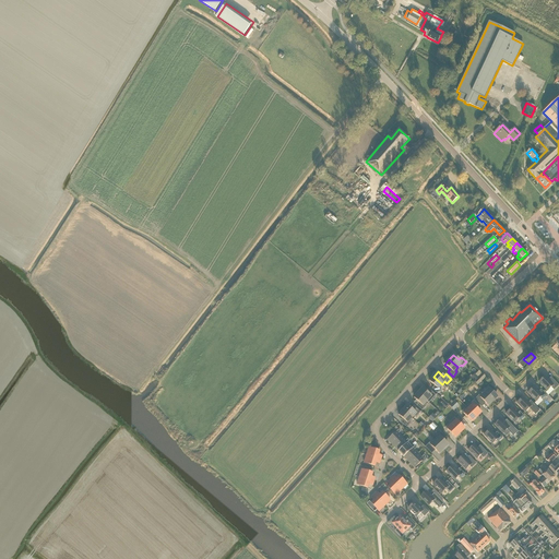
[(483,373),(474,382),(477,385),(486,377),(483,373)]
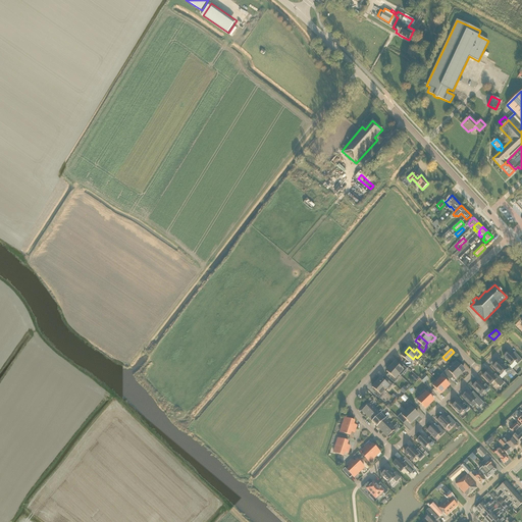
[(401,356),(406,360),(404,363),(409,367),(412,363),(411,362),(413,359),(405,352),(401,356)]
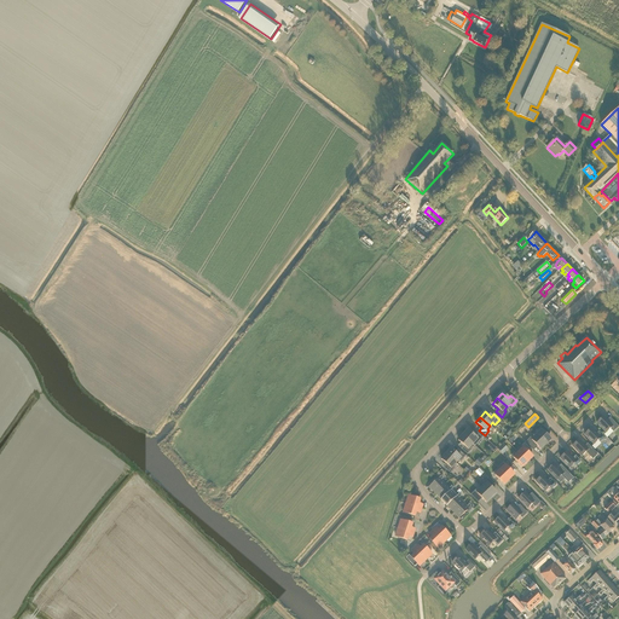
[(611,429),(613,432),(618,427),(612,420),(608,423),(603,417),(597,423),(607,433),(611,429)]
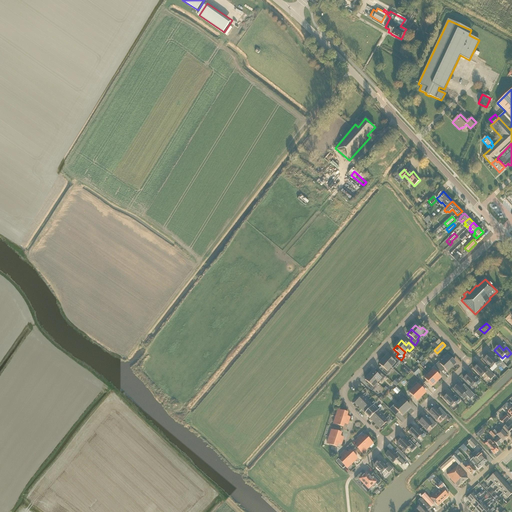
[(451,359),(454,357),(449,352),(445,356),(447,358),(444,360),(451,368),(456,364),(451,359)]
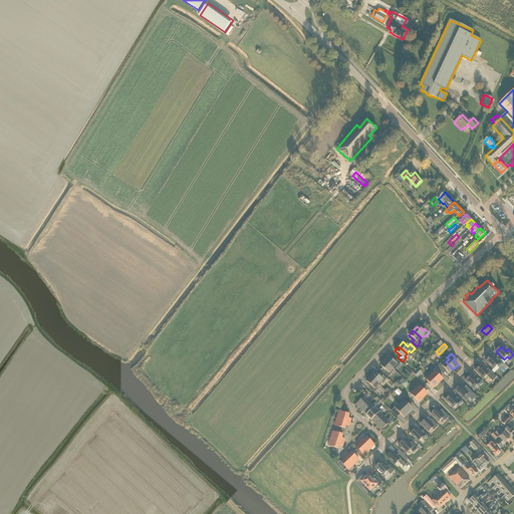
[(491,356),(486,361),(493,369),(497,365),(499,367),(503,363),(498,358),(495,360),(491,356)]
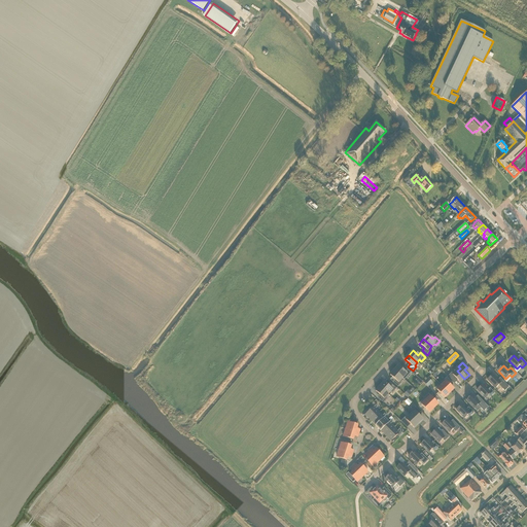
[(406,369),(403,371),(398,366),(394,371),(402,378),(405,376),(407,377),(411,373),(406,369)]
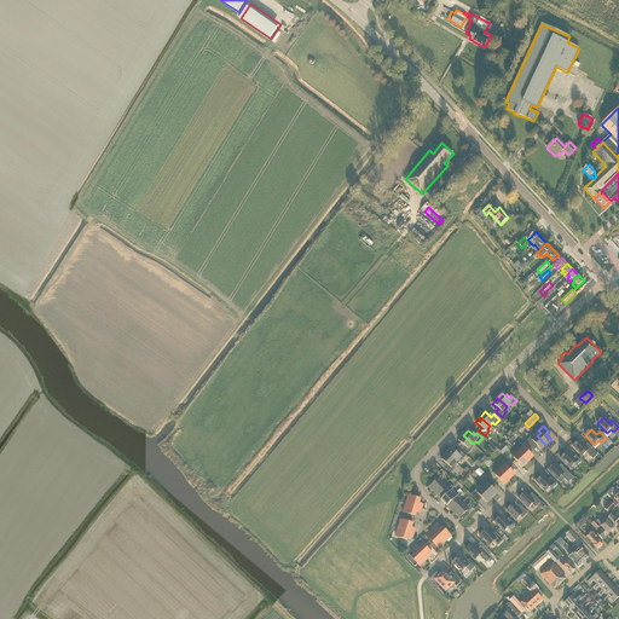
[(468,455),(472,450),(470,447),(473,444),(463,435),(458,441),(464,446),(462,450),(468,455)]
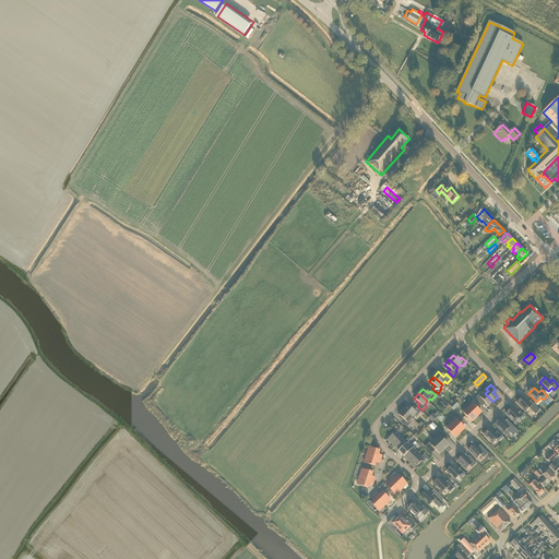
[(482,396),(480,394),(478,396),(488,406),(492,402),(485,393),(482,396)]
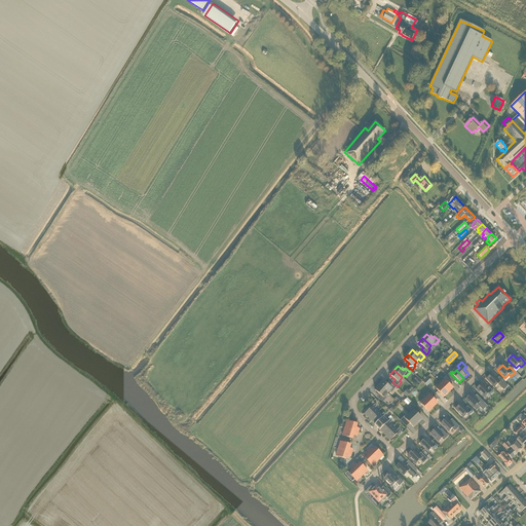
[(489,377),(487,380),(494,387),(498,384),(503,390),(509,387),(499,377),(496,380),(492,375),(491,375),(489,376),(489,377)]
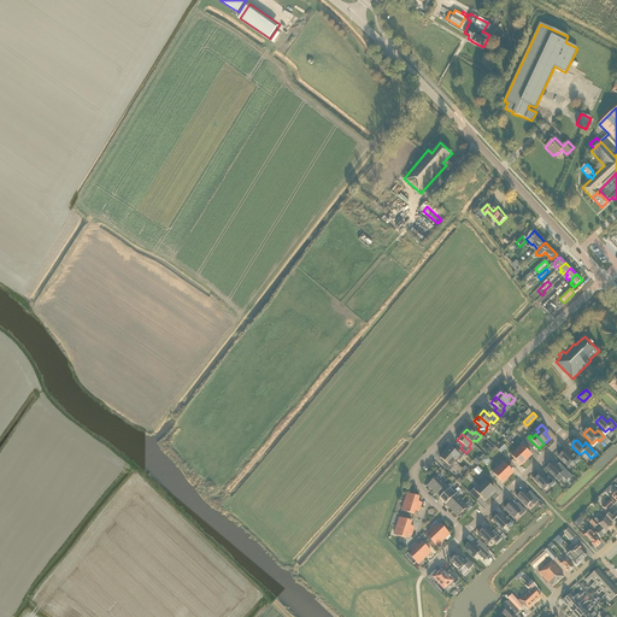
[(532,456),(524,448),(521,445),(518,447),(519,448),(517,452),(526,460),(532,456)]
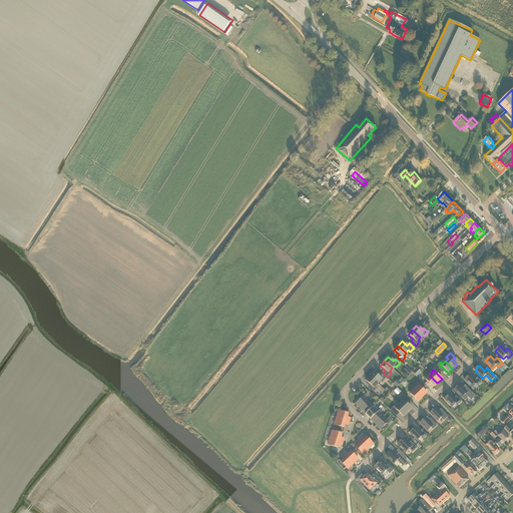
[(380,381),(382,383),(386,379),(381,374),(379,377),(374,373),(370,377),(378,384),(380,381)]
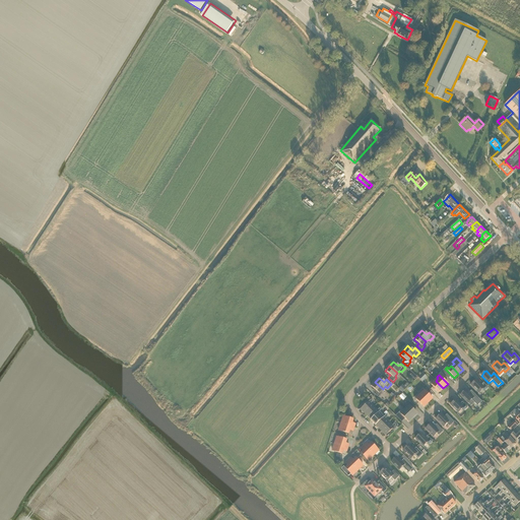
[(476,380),(471,385),(478,393),(482,390),(483,392),(489,388),(483,383),(480,385),(476,380)]
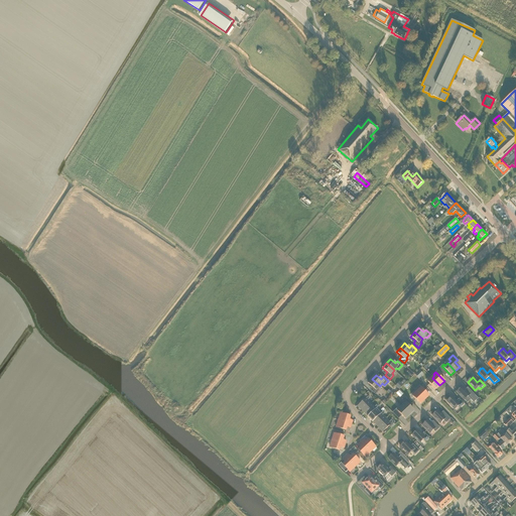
[(429,380),(428,379),(426,380),(435,390),(439,385),(432,378),(429,380)]
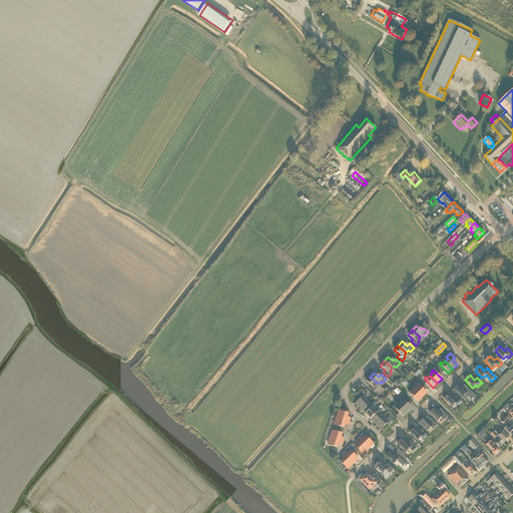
[(369,388),(373,393),(377,388),(376,387),(378,384),(370,377),(366,381),(371,386),(369,388)]
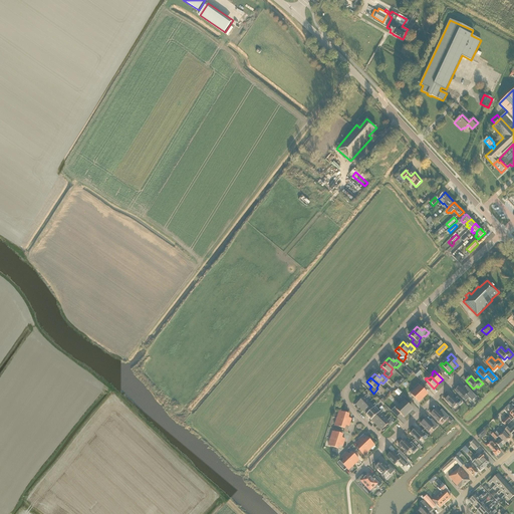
[(418,386),(417,387),(418,389),(416,391),(423,399),(427,395),(418,386)]
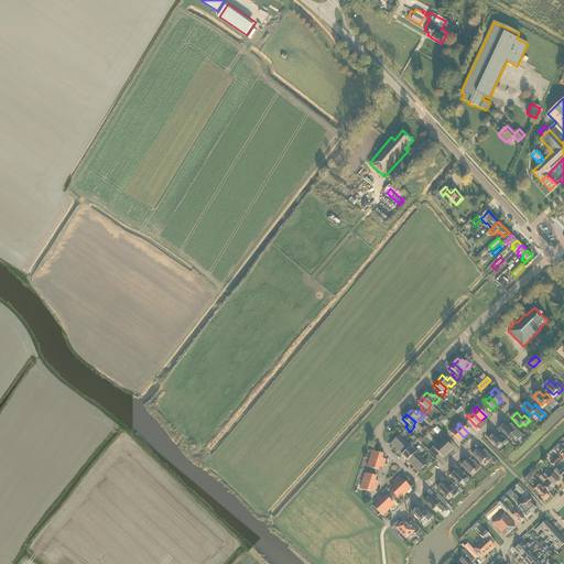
[(505,423),(499,429),(508,437),(511,434),(518,441),(522,435),(513,425),(510,429),(505,423)]
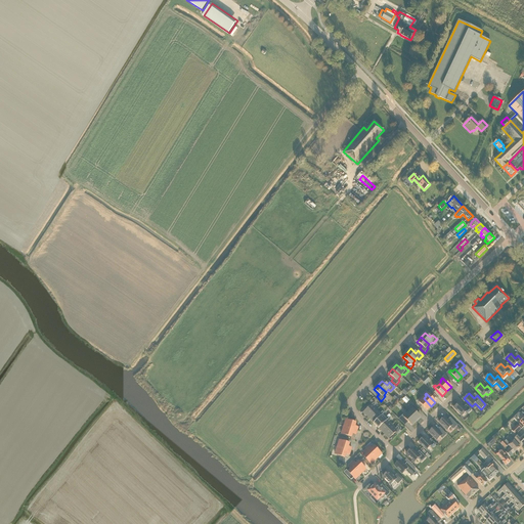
[(421,401),(420,399),(418,401),(427,410),(431,406),(424,398),(421,401)]
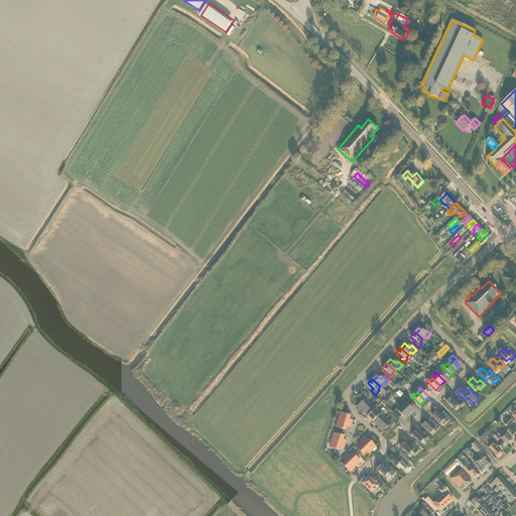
[(363,411),(371,404),(368,400),(370,398),(368,397),(358,406),(363,411)]
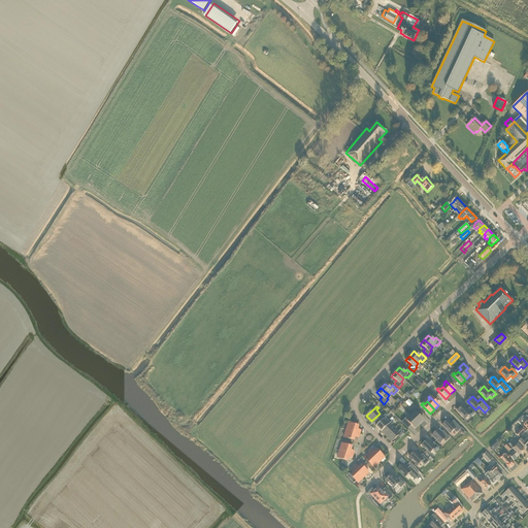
[(467,410),(462,406),(457,411),(465,420),(468,416),(470,418),(474,414),(469,408),(467,410)]
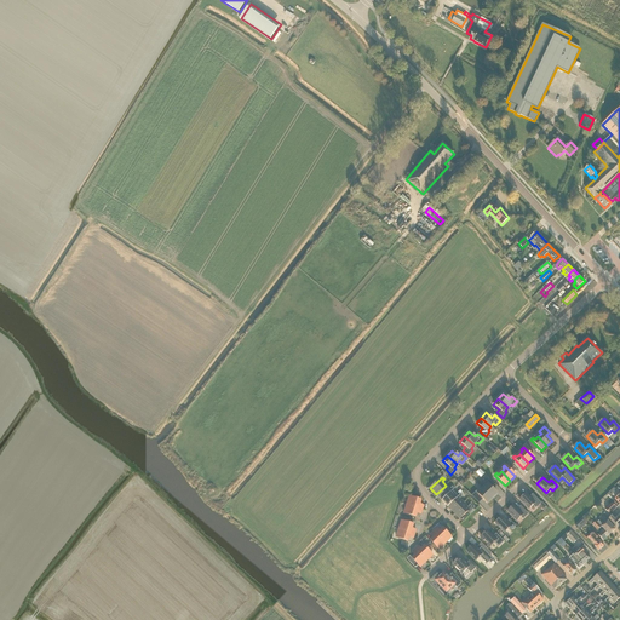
[(492,488),(494,484),(489,480),(484,484),(486,486),(483,489),(492,499),(497,493),(492,488)]
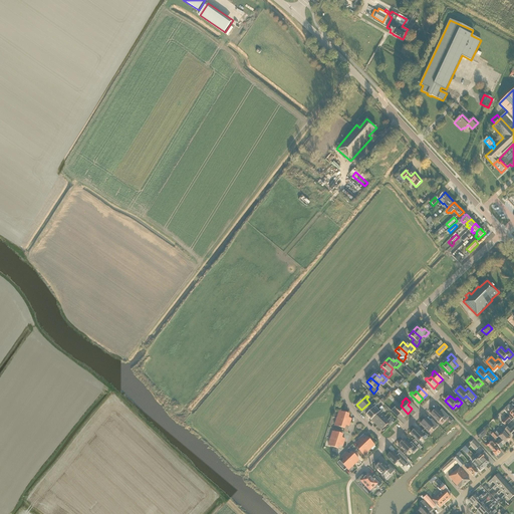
[(366,415),(374,407),(376,406),(374,404),(372,406),(369,403),(361,410),(366,415)]
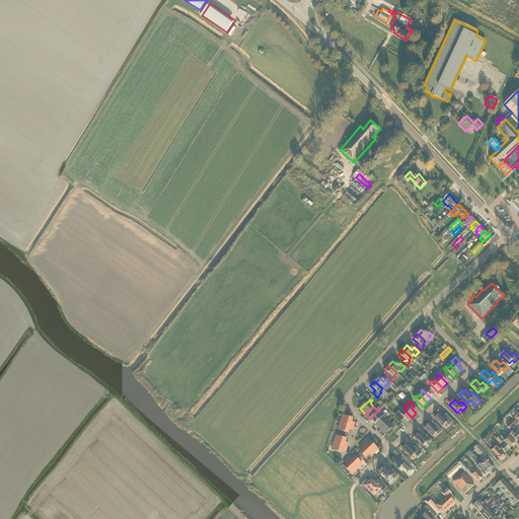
[(394,416),(397,418),(400,415),(408,422),(412,418),(404,410),(401,412),(399,411),(394,416)]
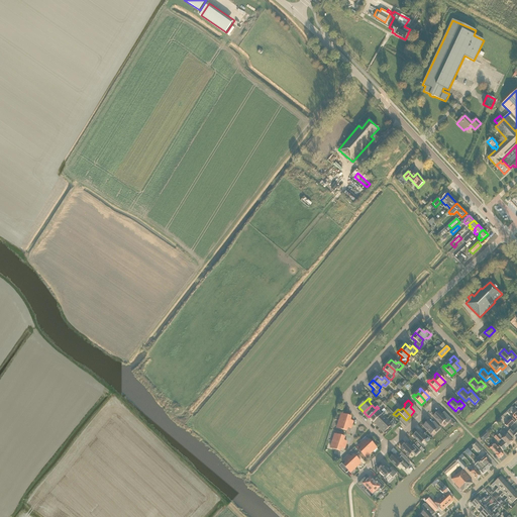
[(369,417),(368,418),(374,423),(374,422),(382,414),(377,409),(369,417)]
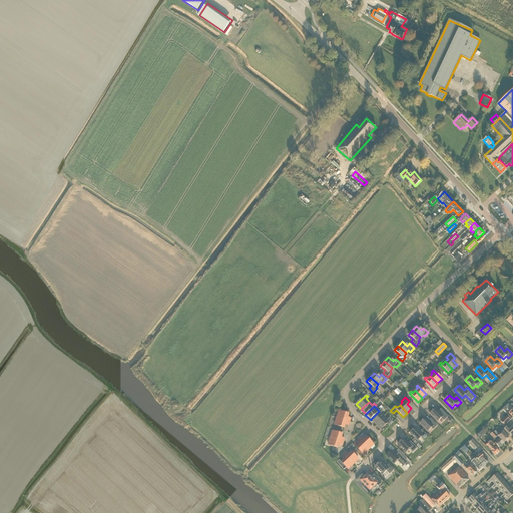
[(448,417),(442,411),(439,413),(435,409),(430,414),(438,422),(441,418),(444,421),(448,417)]
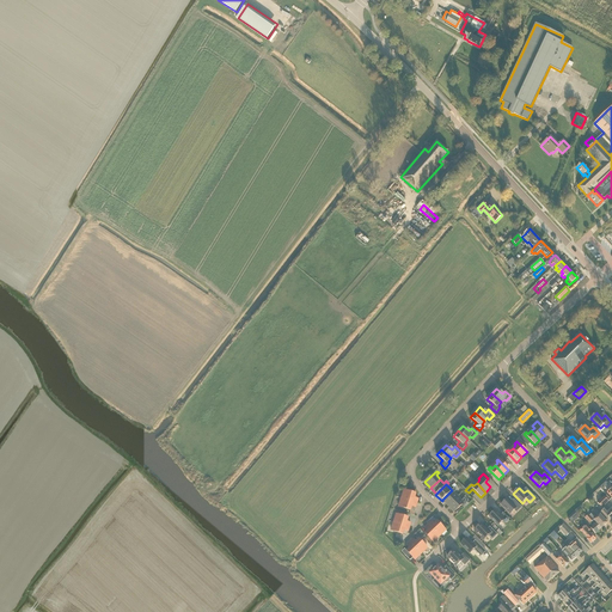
[(454,489),(452,490),(442,500),(448,507),(458,497),(453,493),(456,490),(454,489)]
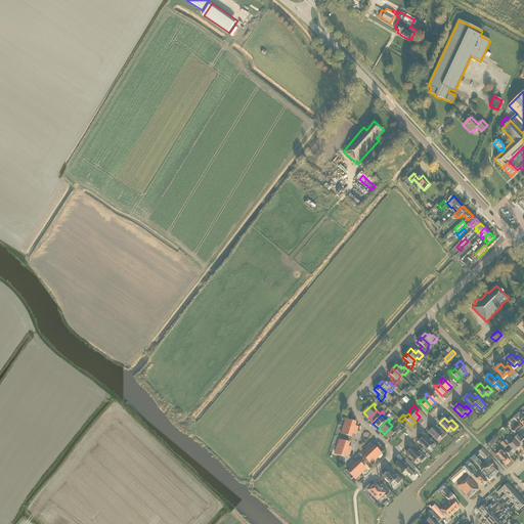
[(354,427),(356,423),(346,420),(344,427),(357,431),(358,428),(354,427)]
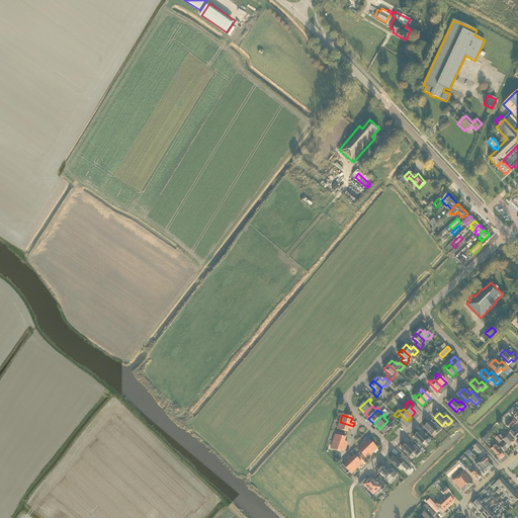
[(509,430),(517,422),(514,418),(511,421),(509,419),(506,422),(508,424),(506,426),(509,430)]
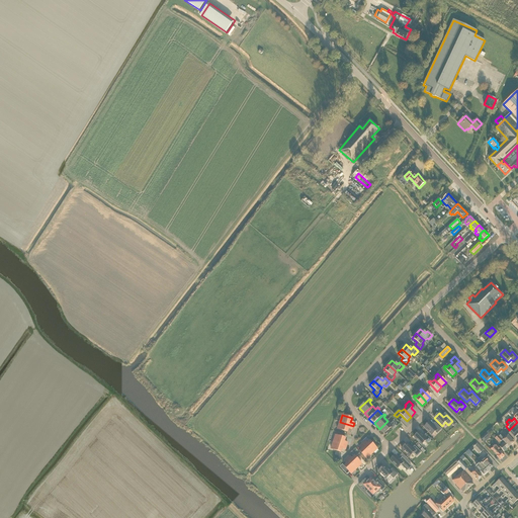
[(387,421),(379,429),(384,433),(395,424),(393,422),(391,424),(387,421)]
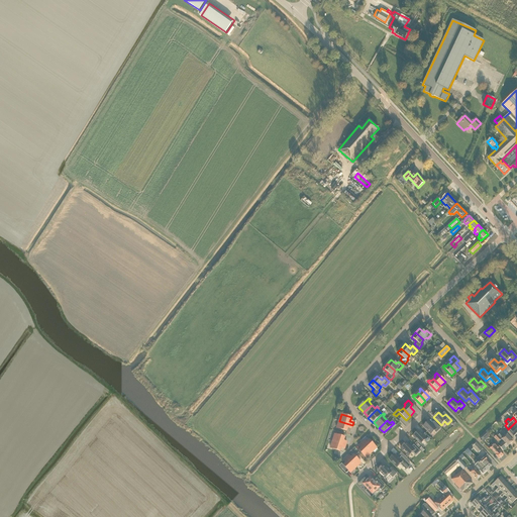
[(337,428),(346,431),(347,428),(351,429),(352,425),(339,421),(337,428)]
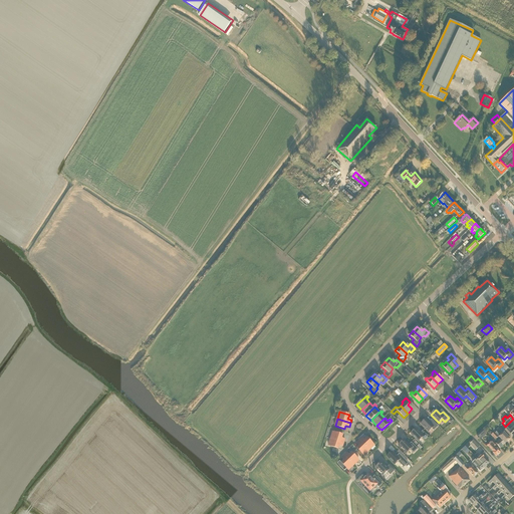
[(432,421),(430,423),(426,419),(421,424),(429,432),(432,429),(434,431),(438,427),(432,421)]
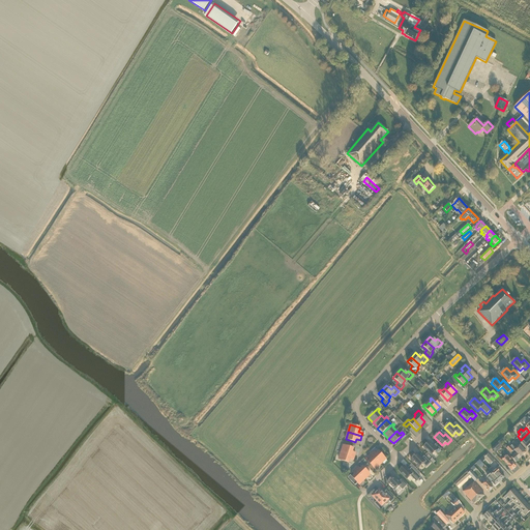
[(524,441),(520,444),(527,452),(529,448),(529,446),(526,441),(525,442),(524,441)]
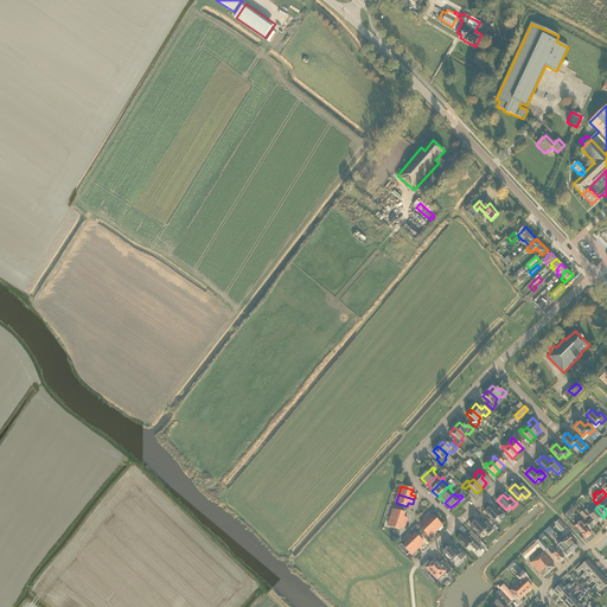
[(491,506),(485,512),(494,522),(498,518),(500,519),(505,515),(499,509),(496,511),(491,506)]
